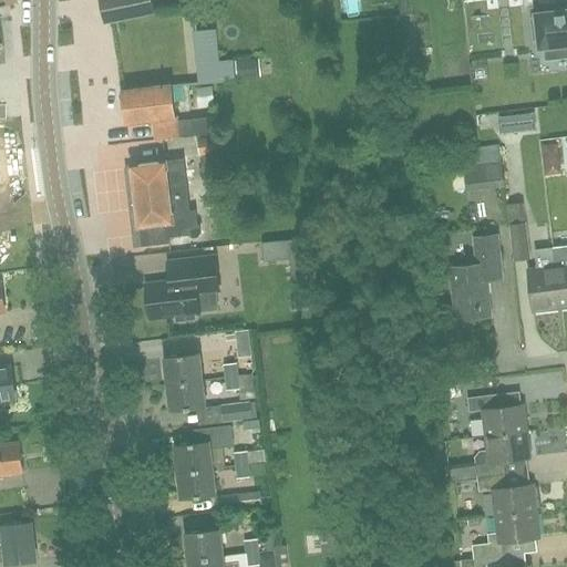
[(103,0),(109,21),(158,11),(155,0),(103,0)]
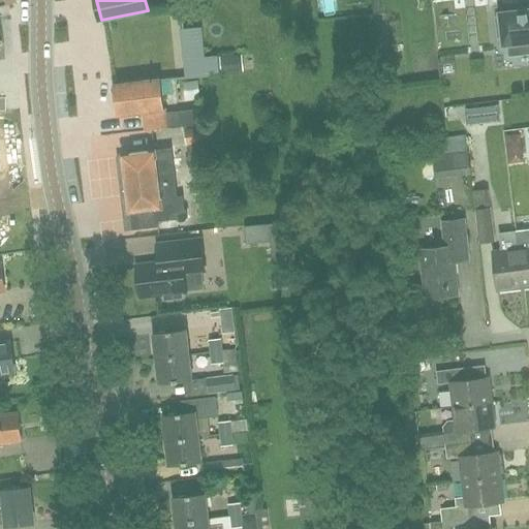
[(528,7),(498,11),(498,17),(496,17),(498,39),(501,38),(502,48),(528,43),(528,7)]
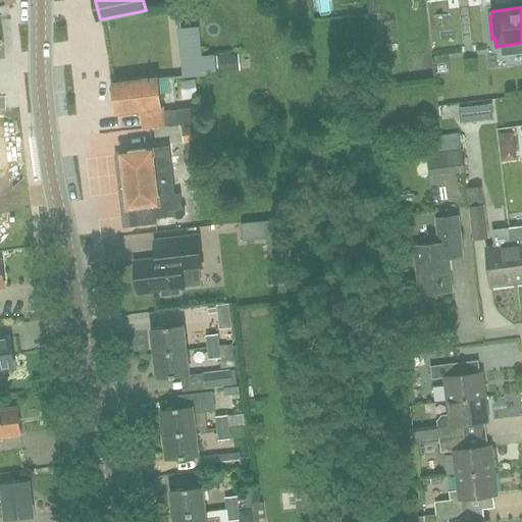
[(154,27),(116,31),(118,46),(156,43),(154,27)]
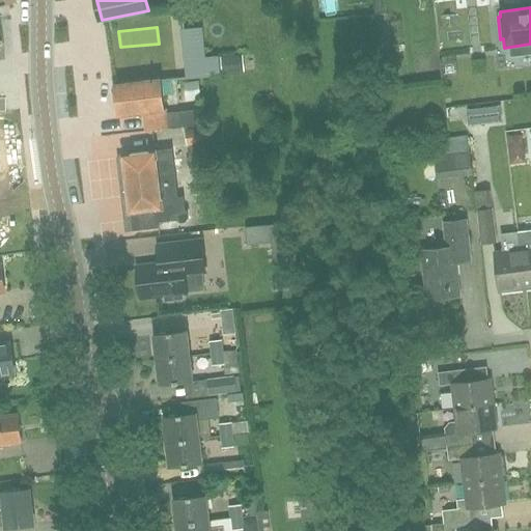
[(202,27),(182,29),(187,77),(221,74),(219,56),(205,57),(202,27)]
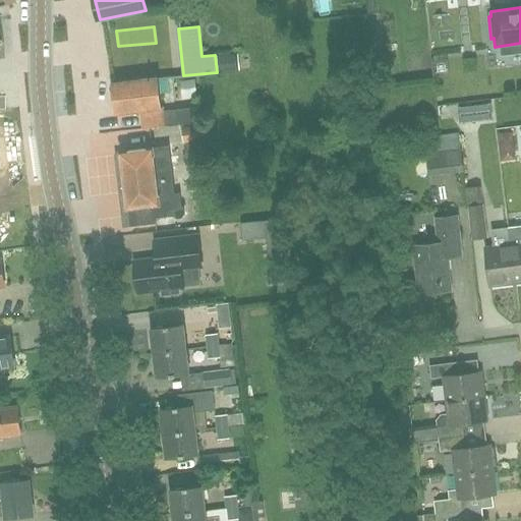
[(161,79),(113,84),(117,113),(142,111),(146,129),(198,121),(196,108),(164,112),(161,79)]
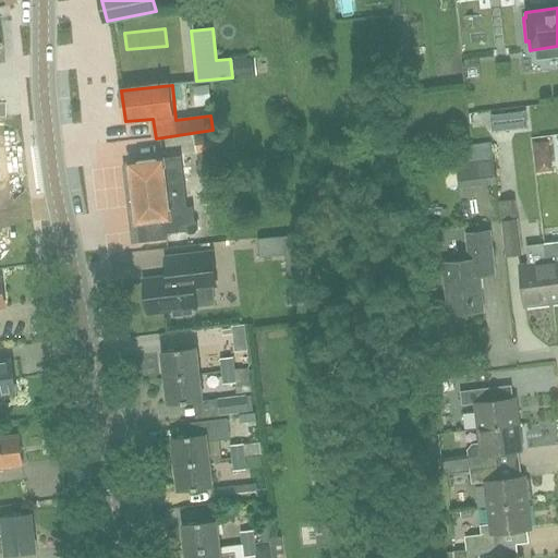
[(510,131),(509,112),(490,114),(493,132),(510,131)]
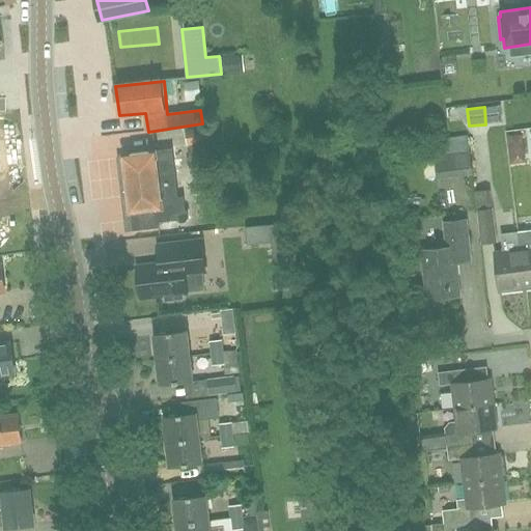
[(206,144),(211,143),(208,127),(186,131),(188,146),(189,146),(191,161),(208,158),(206,144)]
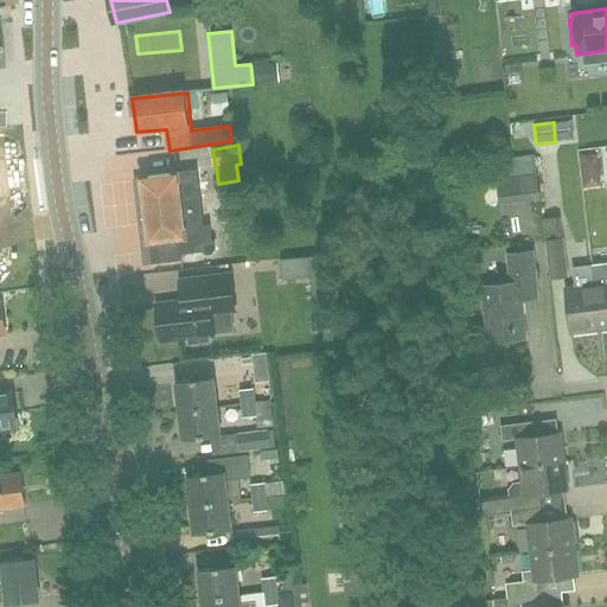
[(212,253),(216,249),(215,244),(211,241),(209,227),(204,227),(197,172),(142,178),(153,264),(184,260),(183,253),(204,250),(208,253),(212,253)]
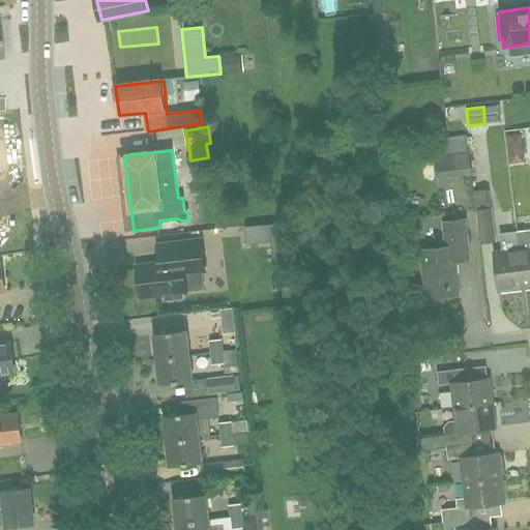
[(437,178),(472,175),(470,151),(434,155),(437,178)]
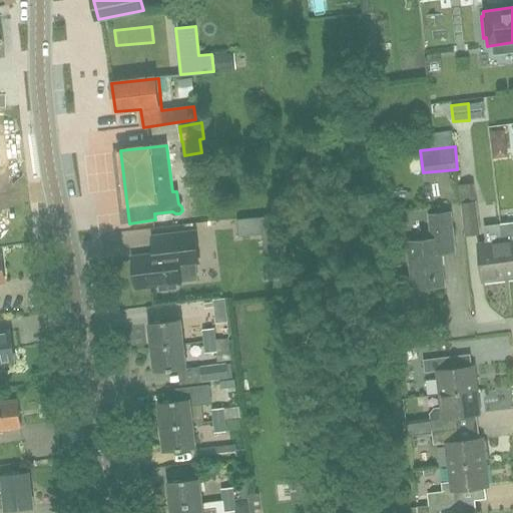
[(474,183),(461,185),(467,234),(481,233),(477,201),(474,183)]
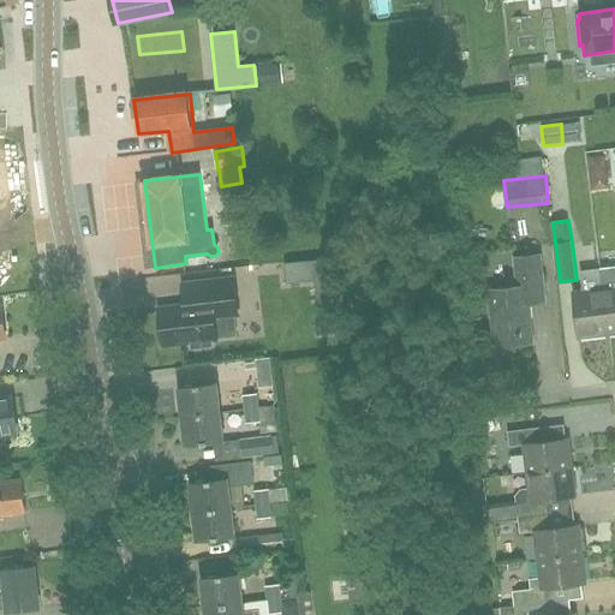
[(529,304),(547,302),(541,255),(515,257),(518,287),(489,291),(495,348),(533,345),(529,304)]
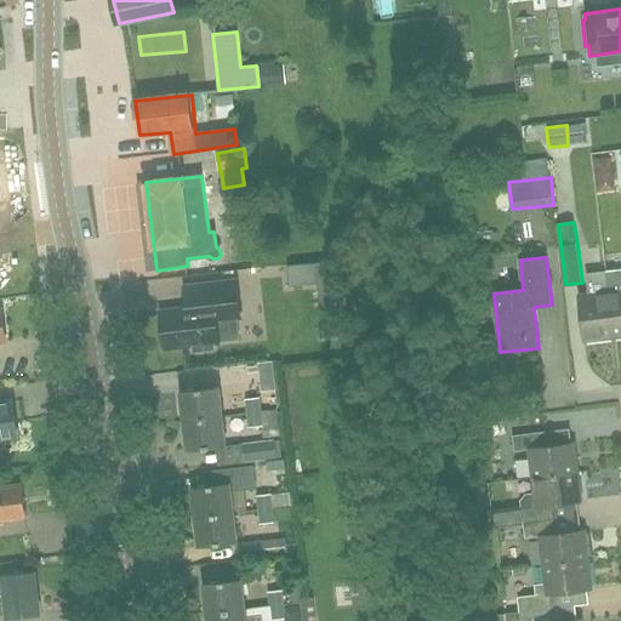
[(290,285),(319,283),(318,261),(288,265),(290,285)]
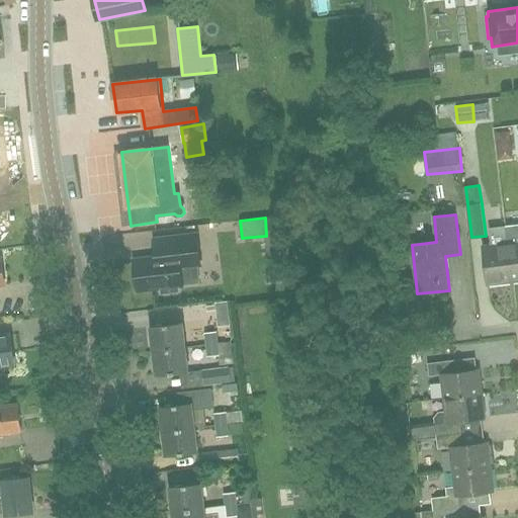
[(513,282),(508,243),(506,227),(491,229),(493,245),(484,246),(489,285),(513,282)]
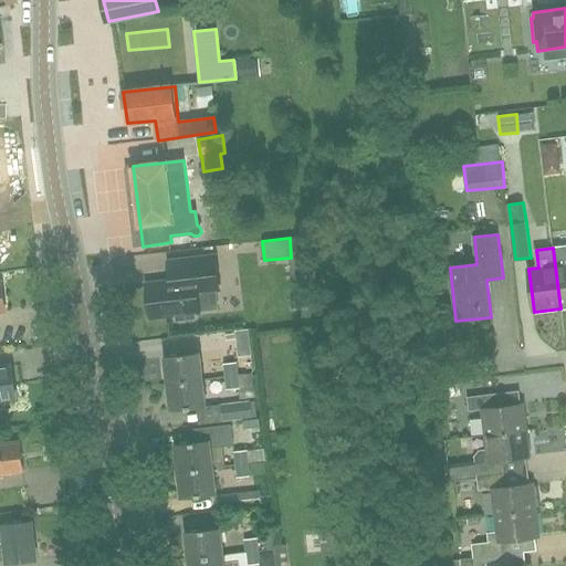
[(149,322),(175,318),(175,323),(196,321),(195,315),(217,313),(213,286),(217,286),(212,260),(169,265),(171,285),(145,289),(149,322)]
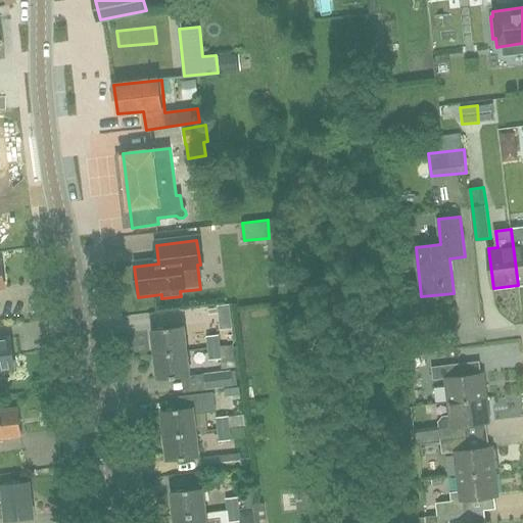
[(518,285),(522,284),(522,243),(513,245),(518,285)]
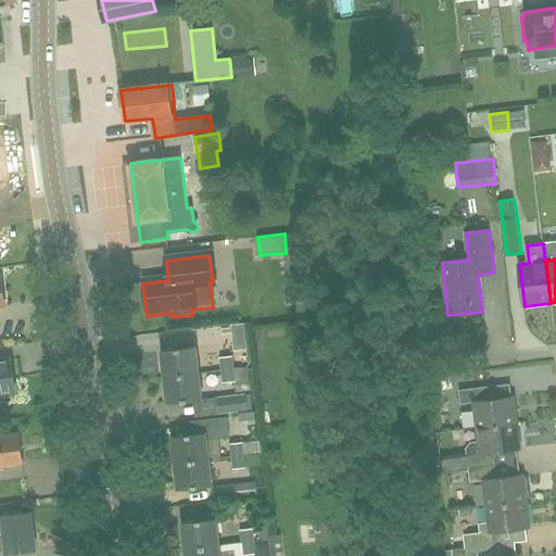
[(165,377),(200,374),(198,346),(162,351),(165,377)]
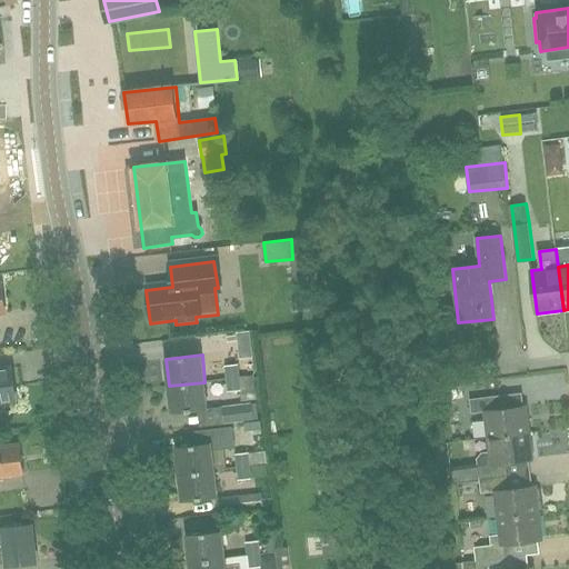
[(241,396),(256,393),(255,376),(240,377),(238,365),(225,366),(228,392),(240,390),(241,396)]
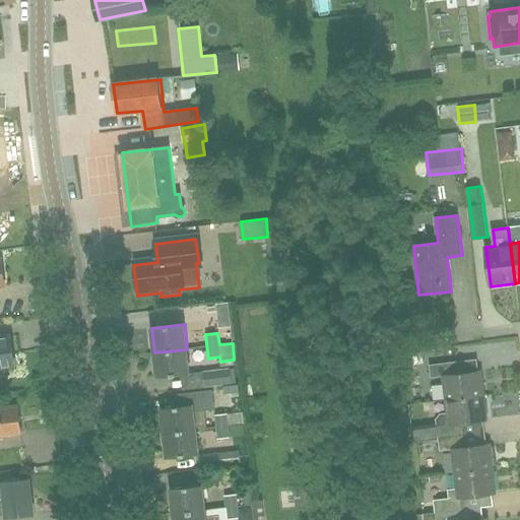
[(0,367),(13,366),(10,336),(0,337),(0,367)]
